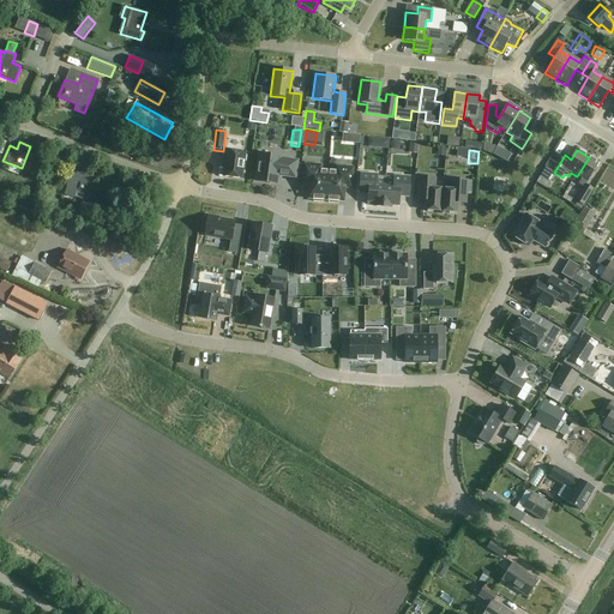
[(241,180),(244,154),(224,151),(223,161),(226,161),(223,178),(241,180)]
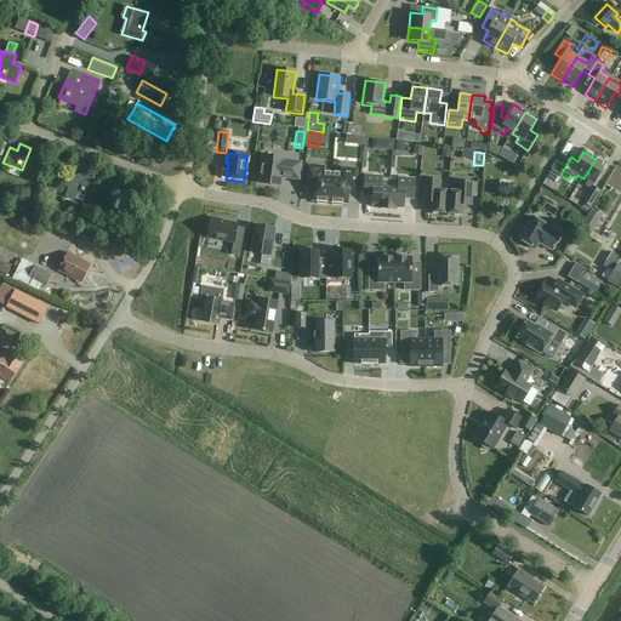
[(298,180),(301,164),(284,161),(285,159),(265,157),(260,184),(280,187),(283,176),(288,177),(288,178),(298,180)]
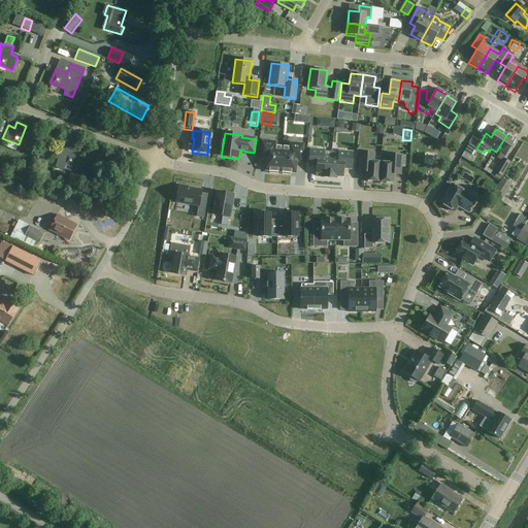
[(506,135),(496,152),(500,155),(498,159),(503,162),(495,174),(502,178),(510,164),(504,161),(517,141),(506,135)]
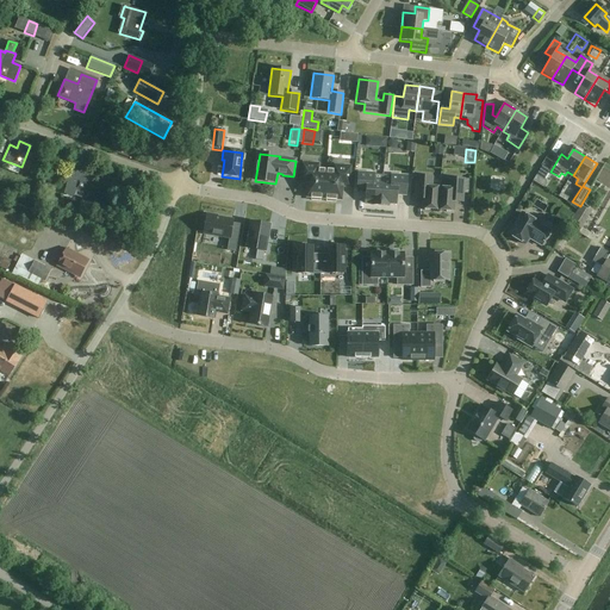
[(324,199),(327,167),(319,166),(319,163),(303,162),(300,184),(307,185),(306,198),(312,199),(312,200),(321,200),(321,199),(324,199)]
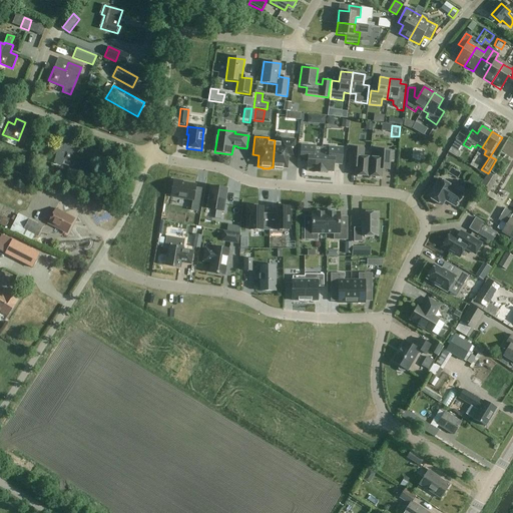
[(275,140),(273,167),(276,168),(276,169),(283,170),(283,168),(288,169),(289,157),(295,158),(296,139),(282,138),(281,140),(275,140)]
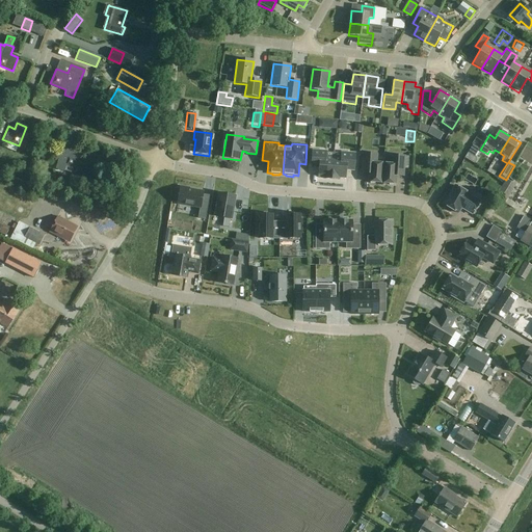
[(77,154),(79,148),(70,145),(69,151),(61,149),(56,162),(71,167),(76,154),(77,154)]
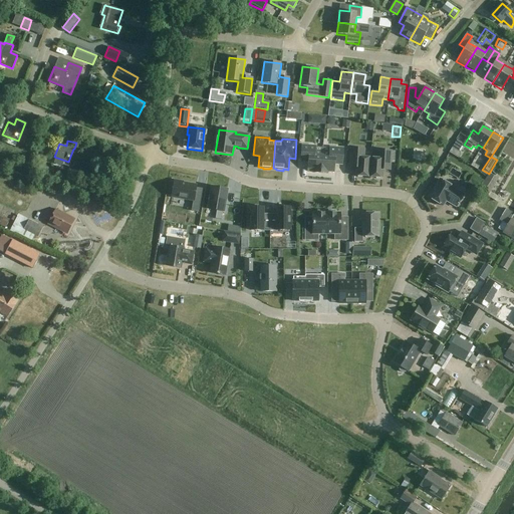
[(320,175),(322,149),(314,148),(315,148),(301,147),(300,163),(307,163),(307,172),(313,172),(313,174),(320,175)]
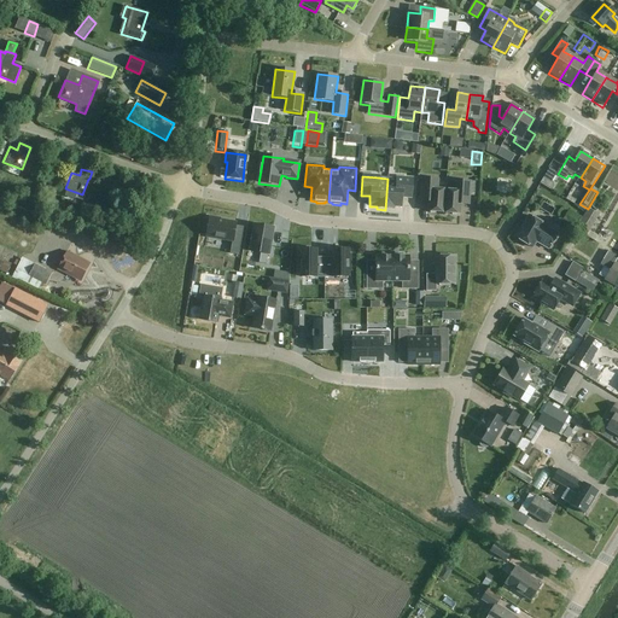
[(553,187),(553,184),(552,182),(544,178),(541,184),(552,191),(553,187)]
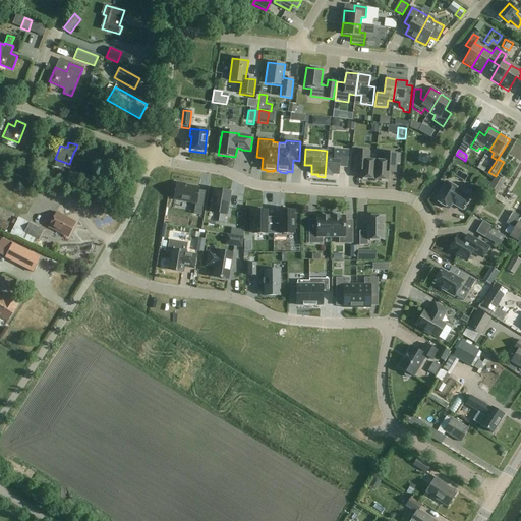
[(327,151),(325,177),(332,177),(332,175),(338,176),(338,167),(346,168),(347,152),(334,151),(327,151)]
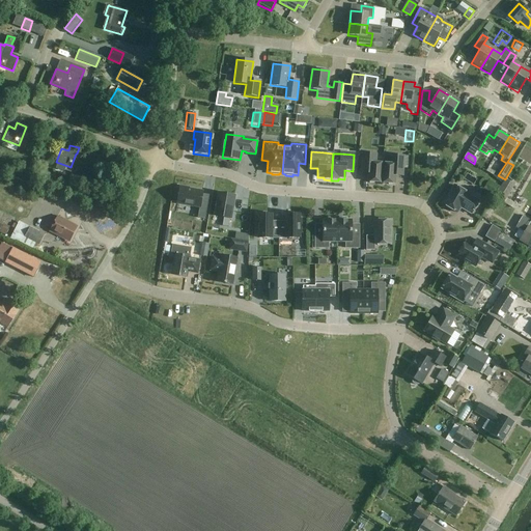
[(381,184),(383,164),(374,164),(375,155),(362,154),(361,173),(367,174),(367,183),(381,184)]
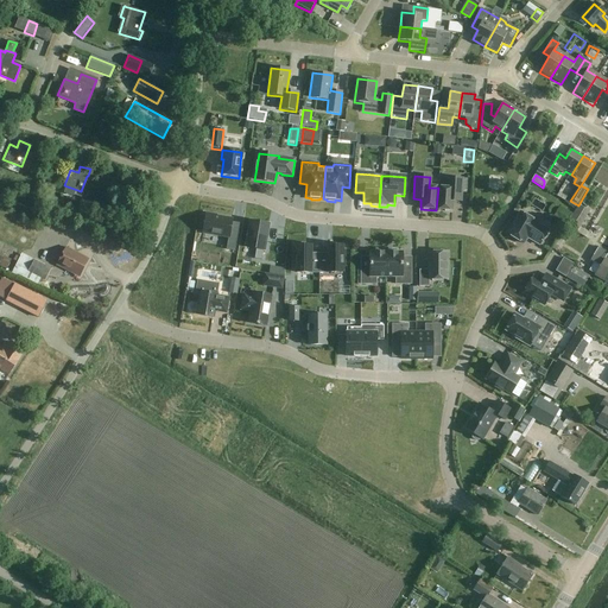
[(438,188),(436,210),(451,211),(453,202),(461,202),(462,179),(447,178),(445,189),(438,188)]
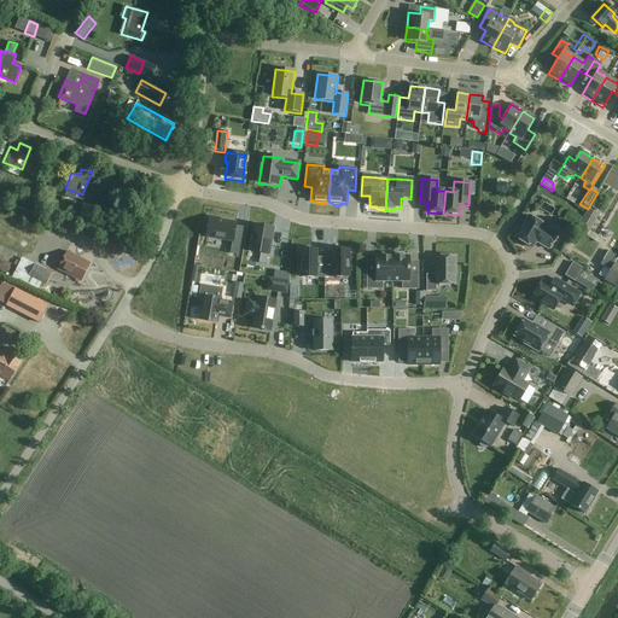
[(587,213),(575,233),(584,239),(596,219),(599,215),(589,209),(587,213)]
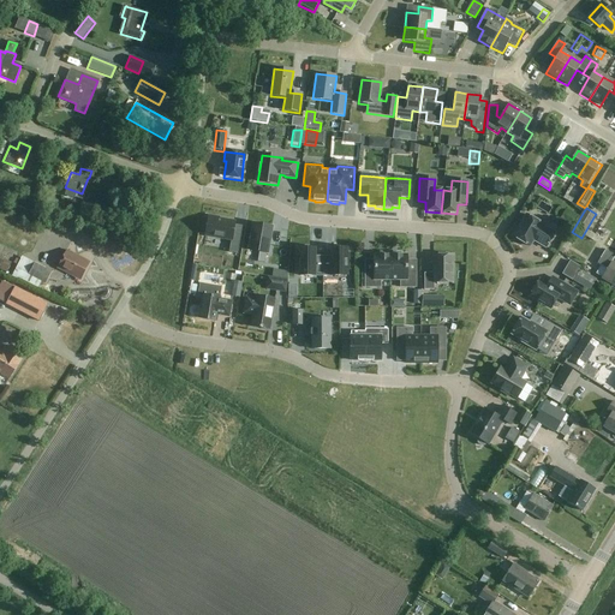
[(573,228),(579,218),(567,210),(560,220),(573,228)]
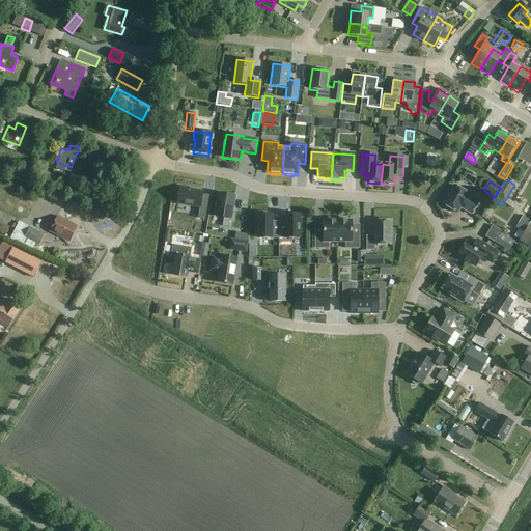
[(177,201),(177,203),(199,207),(198,218),(205,220),(207,205),(201,204),(202,192),(189,190),(189,188),(179,187),(178,196),(177,196),(176,201),(177,201)]
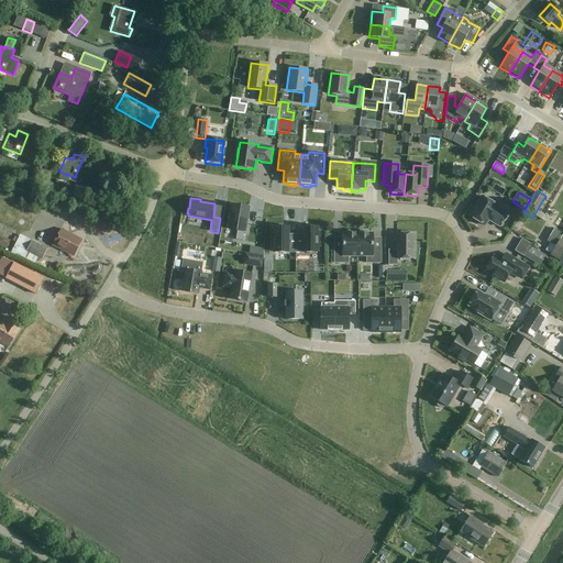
[(499,228),(507,214),(496,208),(496,207),(482,198),(468,218),(484,227),(487,221),(499,228)]
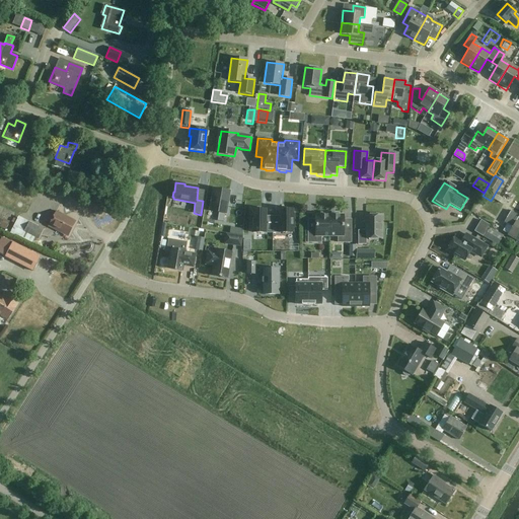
[(224,214),(226,214),(229,192),(214,189),(210,211),(219,213),(224,214)]
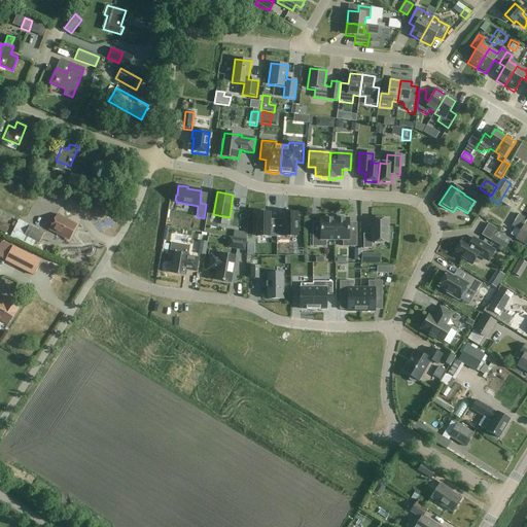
[(256,236),(277,236),(277,220),(270,220),(271,212),(256,212),(256,217),(255,217),(255,232),(256,232),(256,236)]
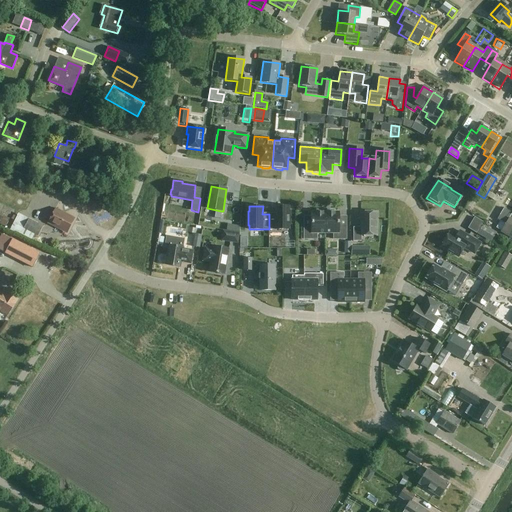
[(275,214),(269,214),(269,229),(288,230),(288,225),(290,225),(290,211),(288,211),(288,206),(275,206),(275,214)]
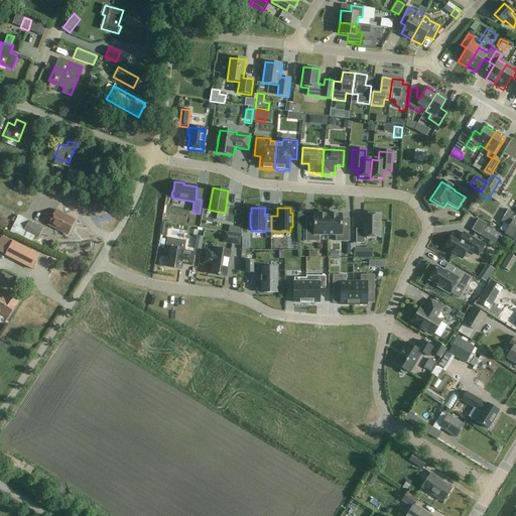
[(67,235),(74,220),(55,211),(47,226),(67,235)]
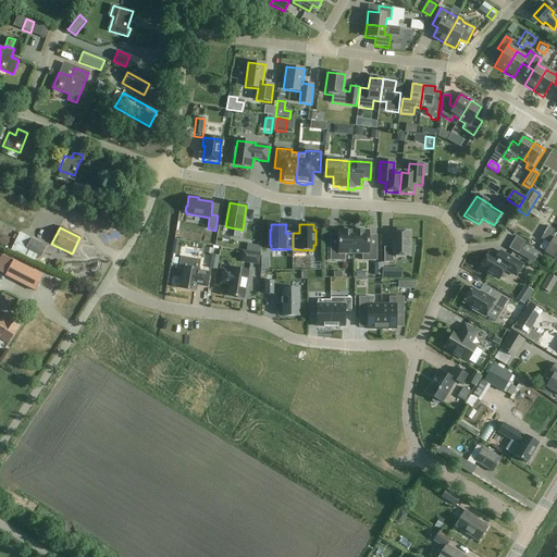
[(556,229),(555,233),(546,227),(540,239),(548,245),(543,254),(556,261),(556,229)]
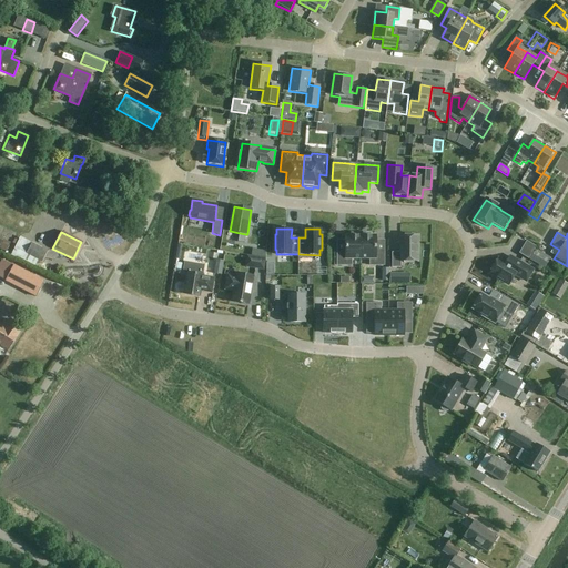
[(337,251),(337,266),(352,266),(352,260),(361,260),(362,235),(359,235),(359,234),(352,234),(352,235),(345,235),(345,241),(345,252),(337,251)]
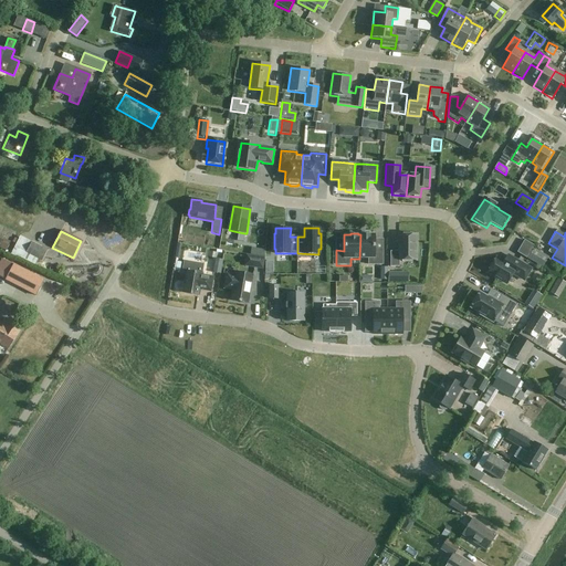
[(360,234),(359,259),(369,260),(369,265),(384,265),(384,251),(376,251),(376,240),(376,234),(370,234),(370,233),(363,233),(363,234),(360,234)]
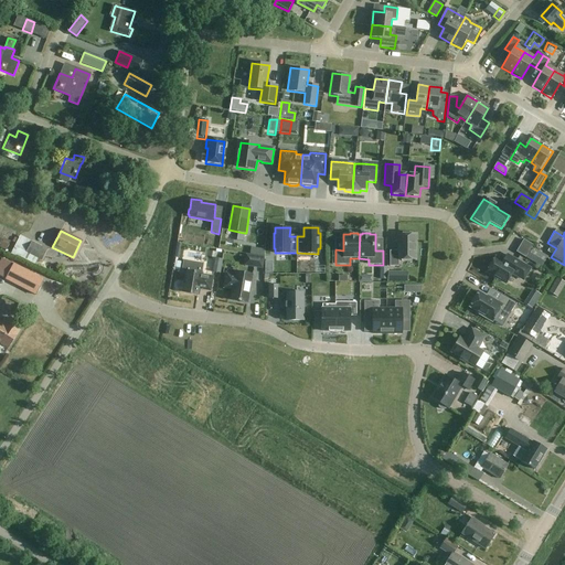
[(417,260),(417,235),(398,235),(398,246),(400,246),(400,252),(391,252),(391,267),(400,267),(400,260),(417,260)]
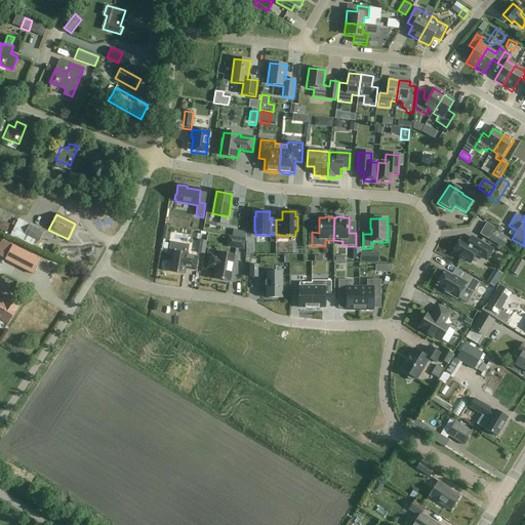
[(39,243),(44,233),(30,225),(25,234),(19,232),(15,238),(33,247),(36,241),(39,243)]
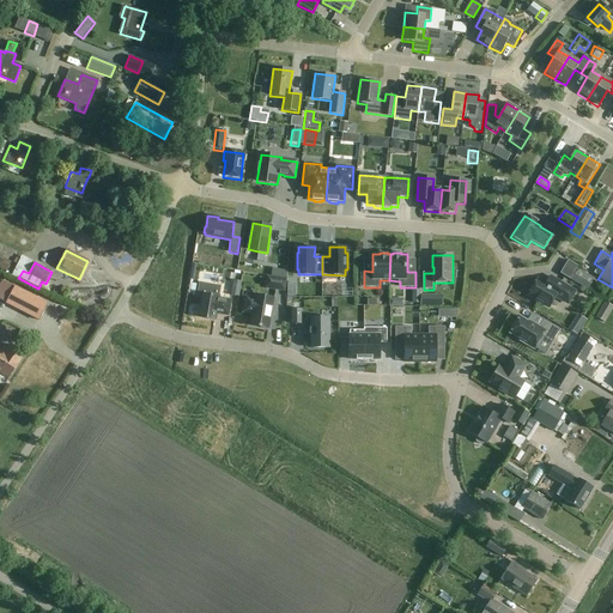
[(569,262),(560,275),(571,281),(578,268),(569,262)]
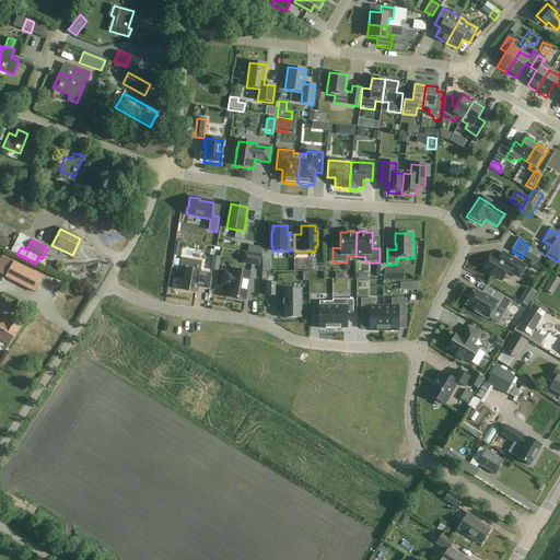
[(210,246),(211,256),(221,255),(220,246),(210,246)]
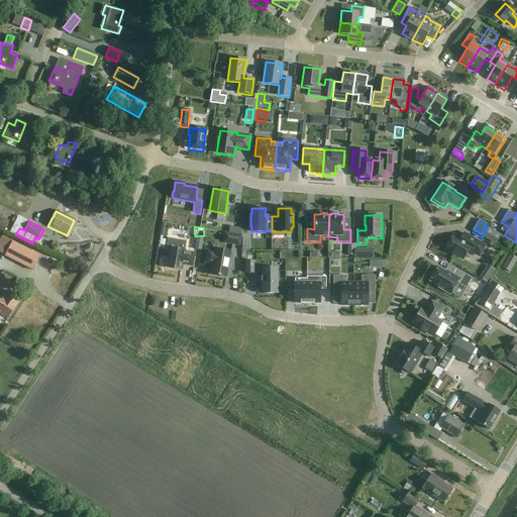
[(488,227),(482,236),(496,244),(501,235),(488,227)]
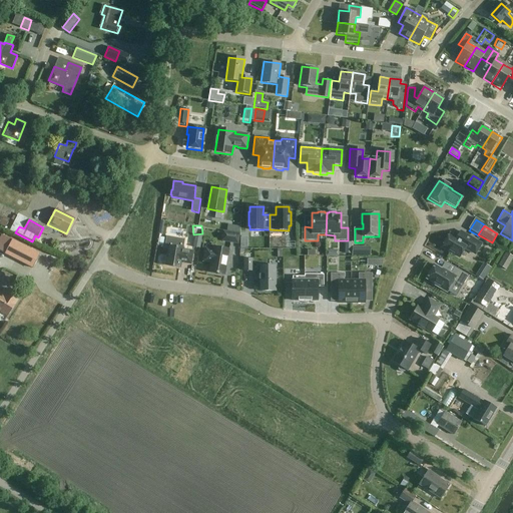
[(483,244),(461,231),(457,237),(450,233),(442,246),(461,259),(465,249),(476,257),(483,244)]
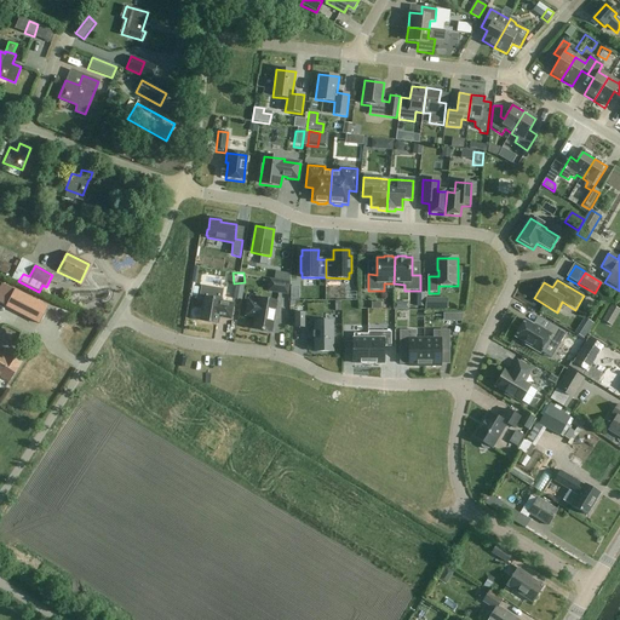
[(277,281),(276,293),(287,296),(290,282),(288,282),(277,281)]
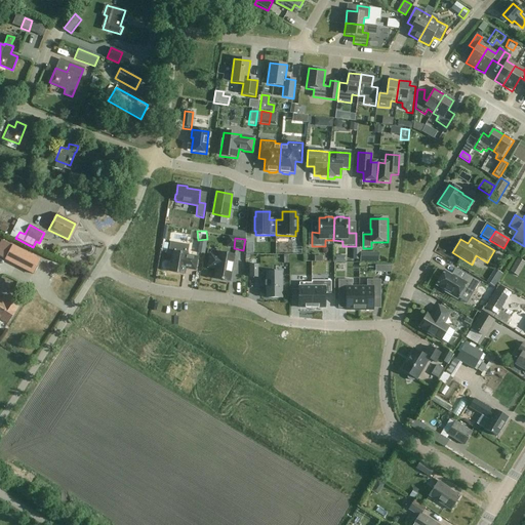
[(0,258),(4,260),(12,244),(3,239),(0,245),(0,258)]
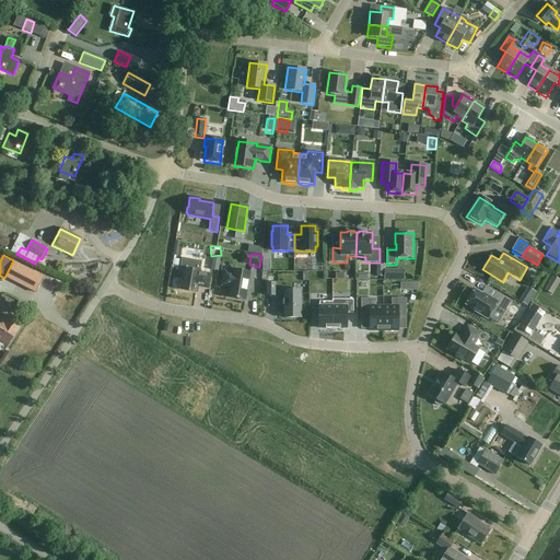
[(213,256),(210,270),(218,271),(221,258),(213,256)]
